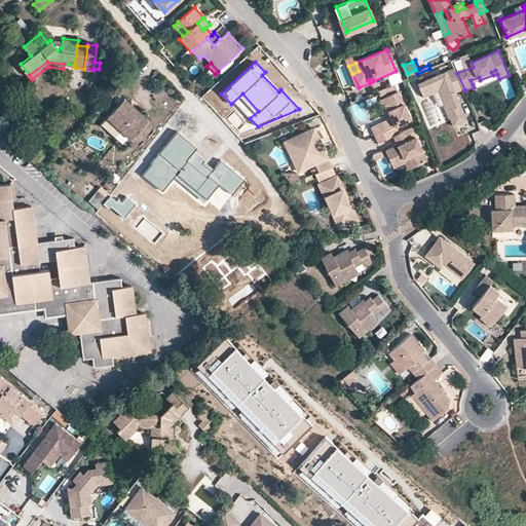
[(464,89),(457,73),(455,69),(419,84),(425,99),(441,91),(456,126),(470,121),(457,92),(464,89)]
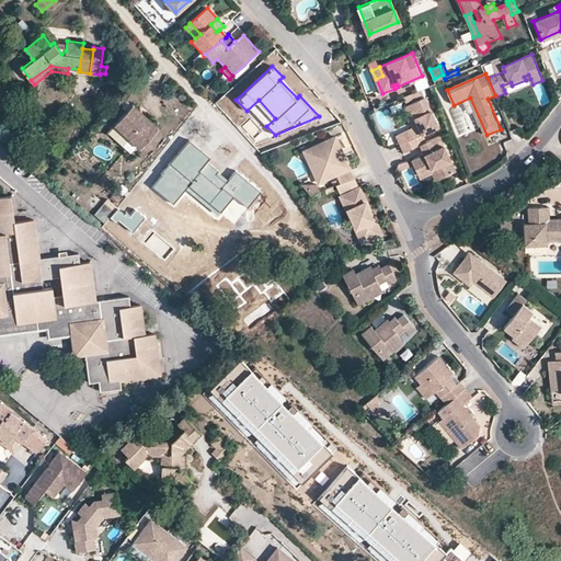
[(412,102),(426,96),(423,90),(410,96),(412,102)]
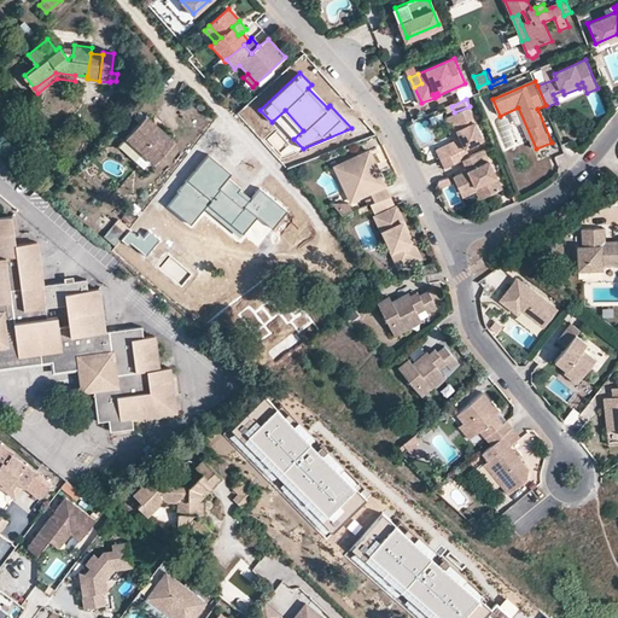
[(464,139),(458,141),(439,150),(448,168),(465,159),(462,153),(485,143),(471,109),(453,117),(464,139)]
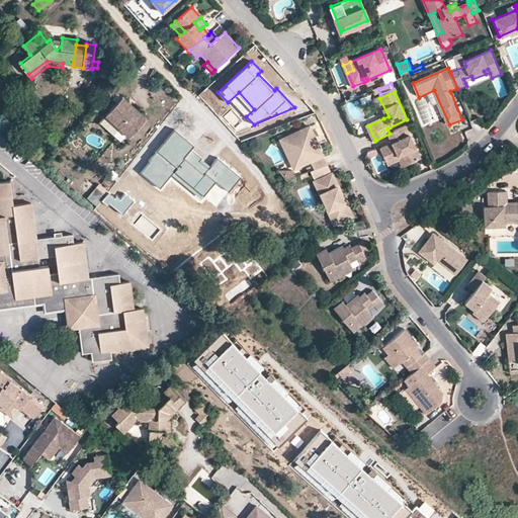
[(120,95),(102,114),(126,137),(144,117),(120,95)]
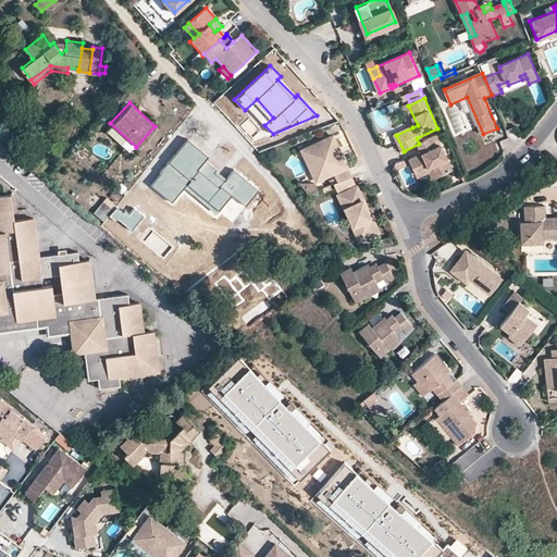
[(404,108),(412,127),(418,125),(408,106),(404,108)]
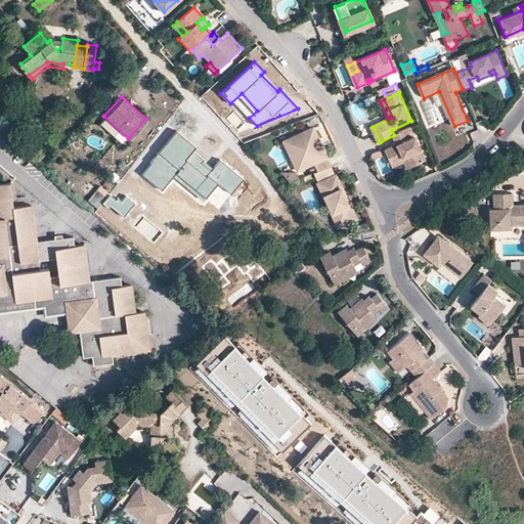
[(330,166),(311,126),(286,139),(289,146),(287,151),(291,159),(296,161),(300,168),(312,162),(314,167),(308,170),(309,170),(310,173),(316,171),(330,166)]
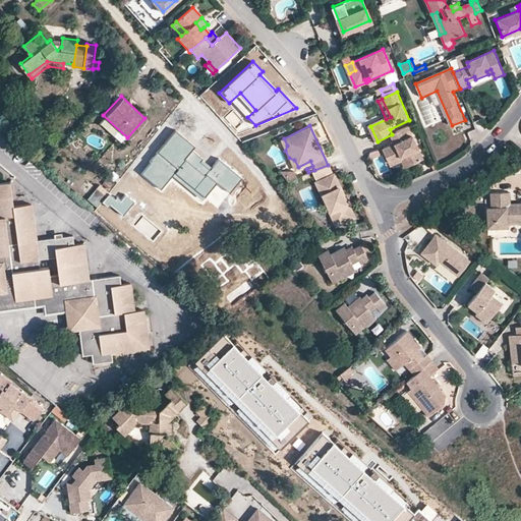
[(424,160),(409,126),(392,134),(396,142),(397,145),(393,147),(385,151),(390,162),(407,154),(412,165),(424,160)]
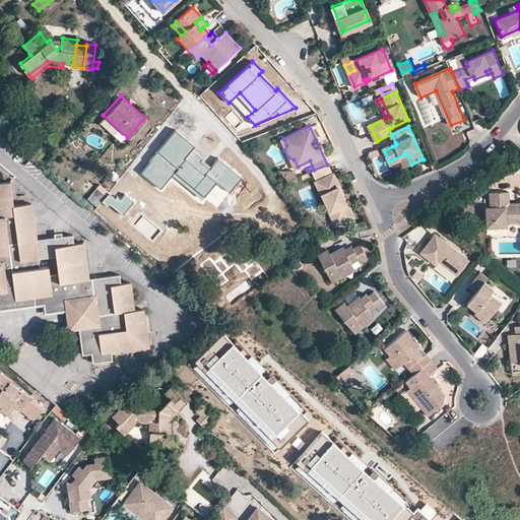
[(230,192),(242,177),(218,157),(209,169),(200,160),(203,157),(192,148),(195,145),(176,129),(149,160),(150,161),(141,173),(160,189),(175,172),(204,196),(216,182),(230,192)]
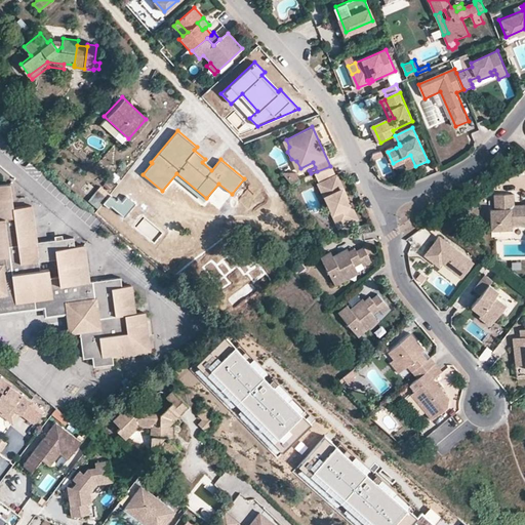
[(410,155),(393,163),(395,167),(406,162),(409,169),(415,166),(410,155)]
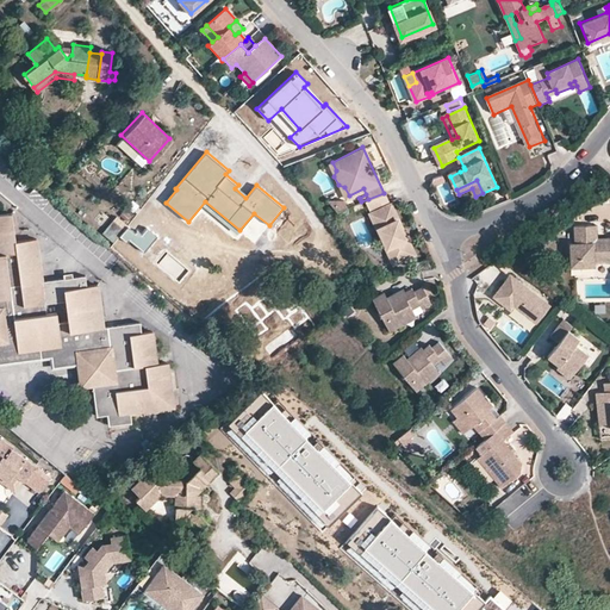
[(344,187),(338,185),(344,198),(349,195),(344,187)]
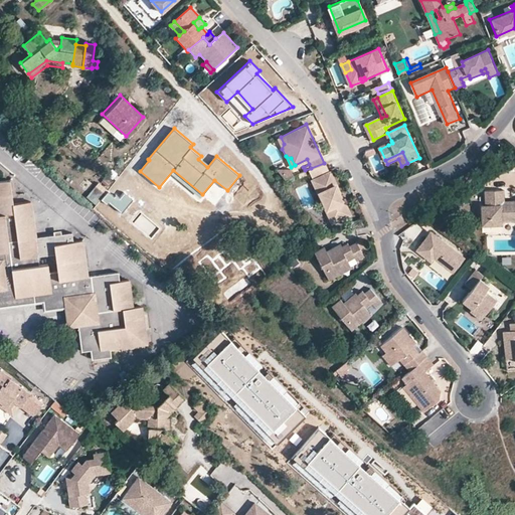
[(338,192),(324,163),(311,168),(305,170),(305,171),(309,179),(307,180),(329,226),(350,217),(341,199),(339,200),(336,196),(337,195),(338,195),(338,194),(338,193),(338,192)]
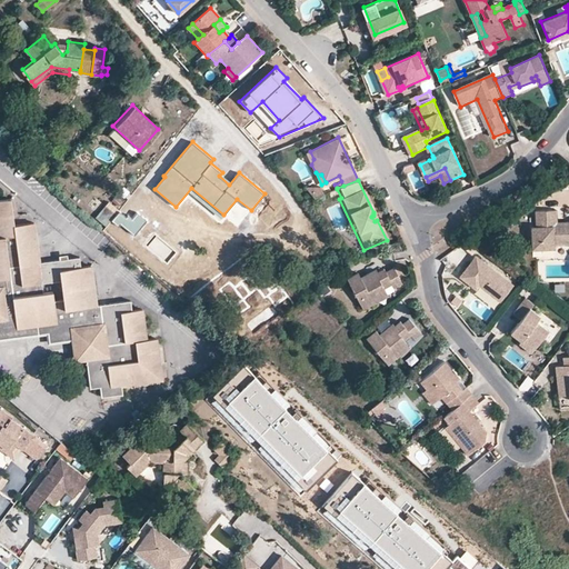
[(323,193),(320,186),(312,189),(312,191),(309,192),(313,197),(323,193)]
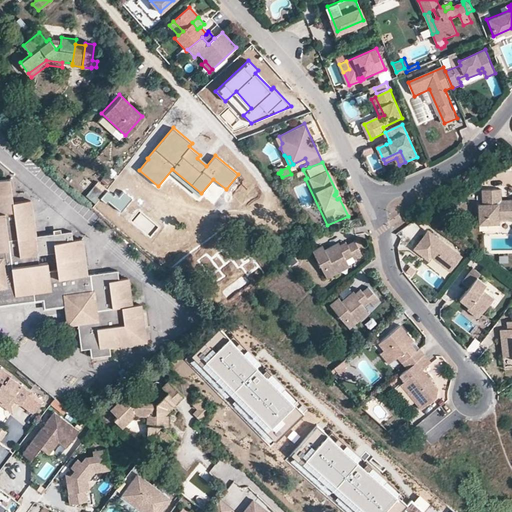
[(95,318),(78,320),(82,348),(92,347),(93,356),(111,353),(110,344),(138,340),(137,333),(148,331),(144,303),(136,304),(132,277),(122,278),(121,269),(87,274),(81,239),(72,240),(71,231),(34,235),(30,199),(12,201),(9,177),(0,178),(0,284),(13,283),(15,291),(51,287),(52,296),(74,294),(75,303),(93,301),(95,318)]
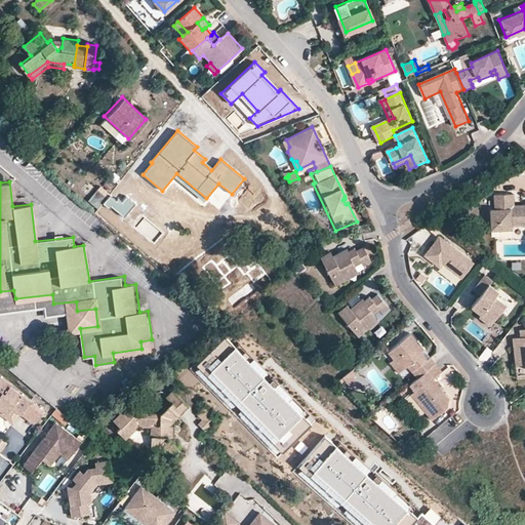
[(514,203),(513,195),(496,195),(496,204),(501,204),(501,208),(496,209),(492,209),(492,224),(513,223),(513,227),(524,226),(524,207),(523,207),(523,213),(517,213),(517,207),(517,203),(514,203)]
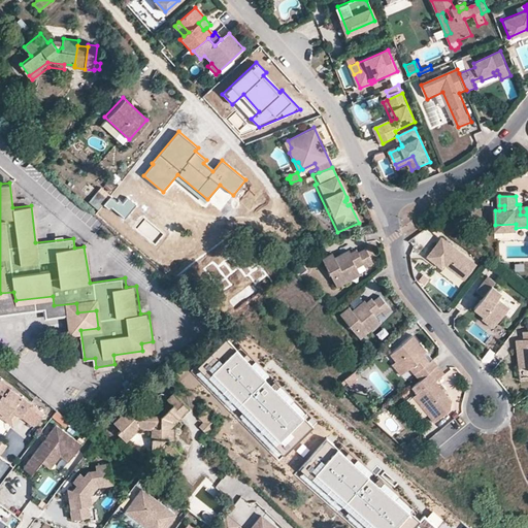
[(117,202),(110,197),(104,205),(109,209),(111,206),(125,218),(135,204),(128,197),(123,202),(120,199),(117,202)]
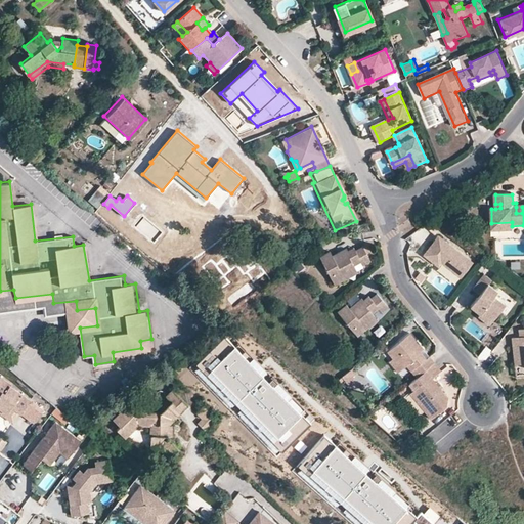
[(462,276),(473,261),(439,234),(430,246),(436,251),(430,258),(439,265),(442,261),(462,276)]
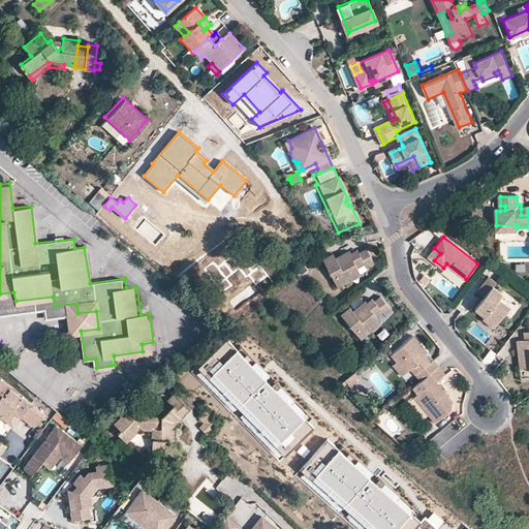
[(215,260),(203,271),(221,296),(234,286),(227,279),(240,270),(246,278),(249,276),(261,293),(275,284),(260,266),(254,270),(236,246),(223,255),(227,260),(219,267),(215,260)]
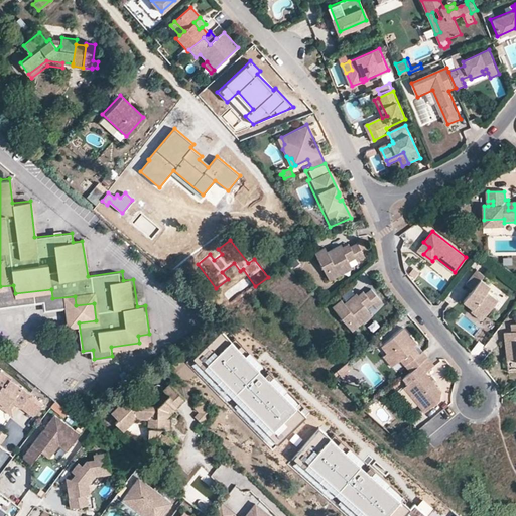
[(342,243),(328,251),(326,246),(314,251),(329,279),(340,273),(338,270),(350,263),(349,260),(355,256),(357,260),(365,256),(357,242),(351,246),(345,249),(343,246),(342,243)]
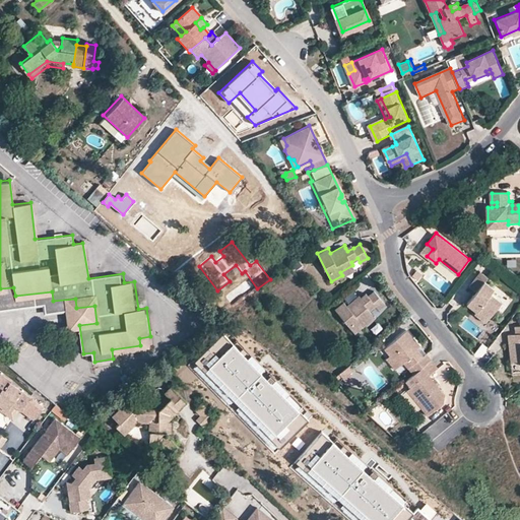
[(427,256),(433,249),(427,244),(420,252),(427,256)]
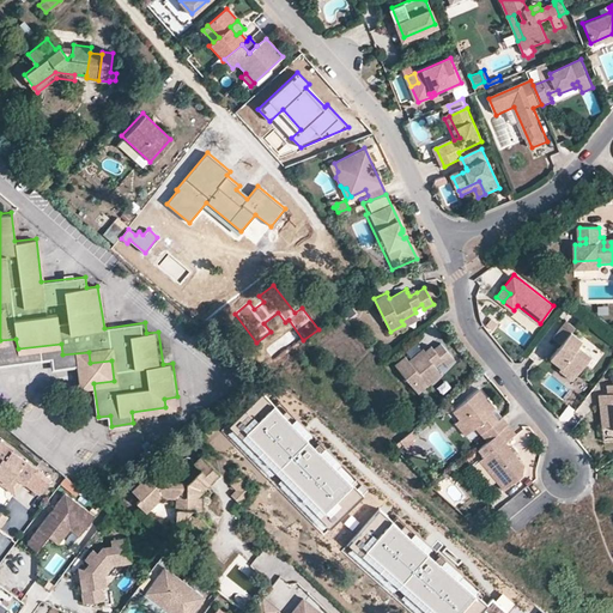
[(416,313),(401,321),(404,325),(418,317),(416,313)]
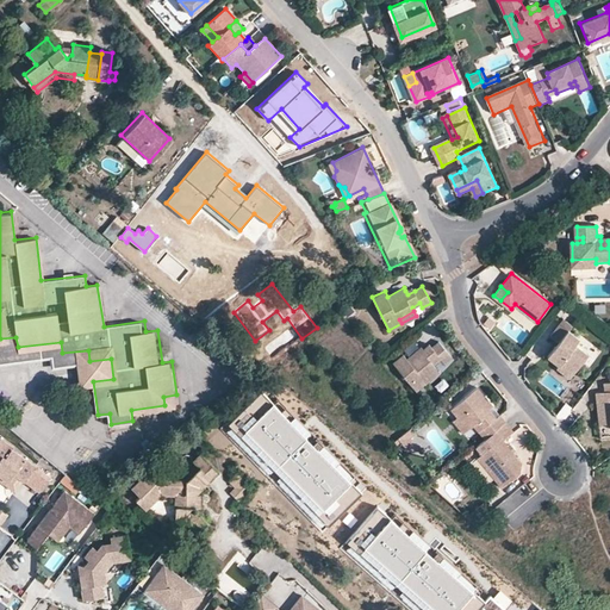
[(547,355),(558,365),(556,367),(565,374),(573,373),(589,353),(574,342),(579,337),(568,329),(572,324),(564,317),(549,335),(558,341),(560,343),(558,346),(555,344),(547,355)]
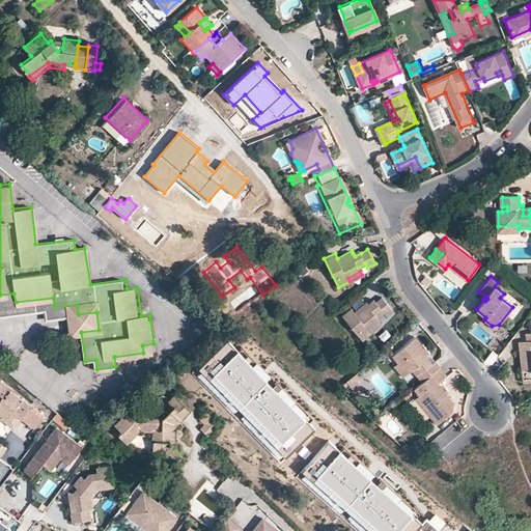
[(72,333),(81,332),(99,330),(96,312),(78,314),(77,305),(54,307),(53,298),(16,302),(14,294),(0,295),(0,314),(44,309),(45,319),(68,316),(72,333)]
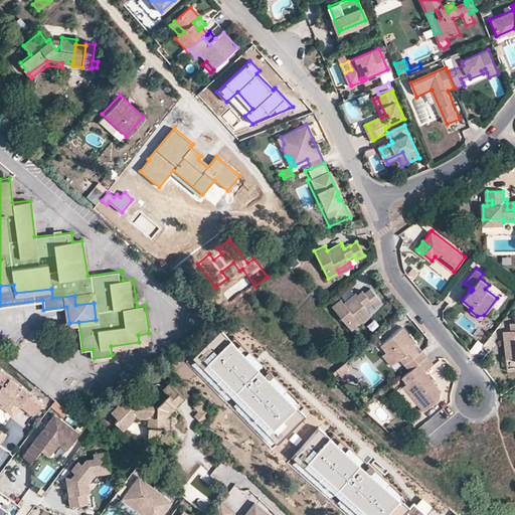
[(355,292),(343,302),(341,299),(332,306),(351,330),(360,322),(357,319),(368,310),(366,307),(372,302),(375,306),(382,301),(370,287),(364,292),(359,296),(357,294),(355,292)]
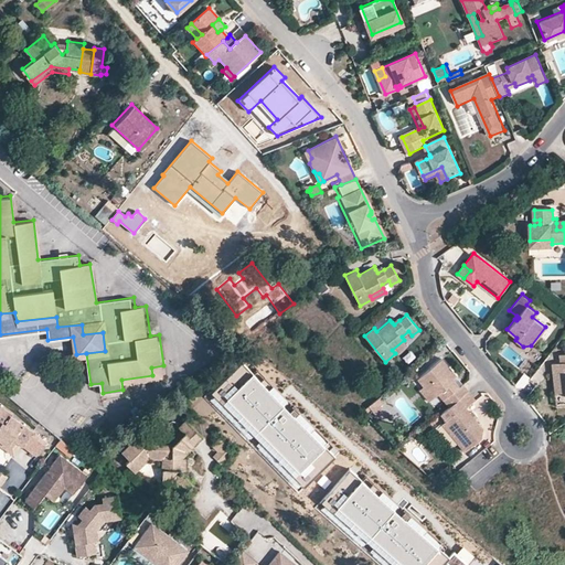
[(404,340),(392,350),(395,353),(407,343),(404,340)]
